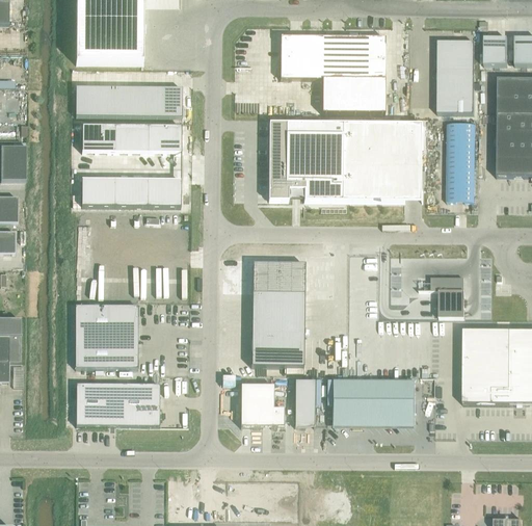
[(0,0),(0,22),(8,22),(8,0),(0,0)]
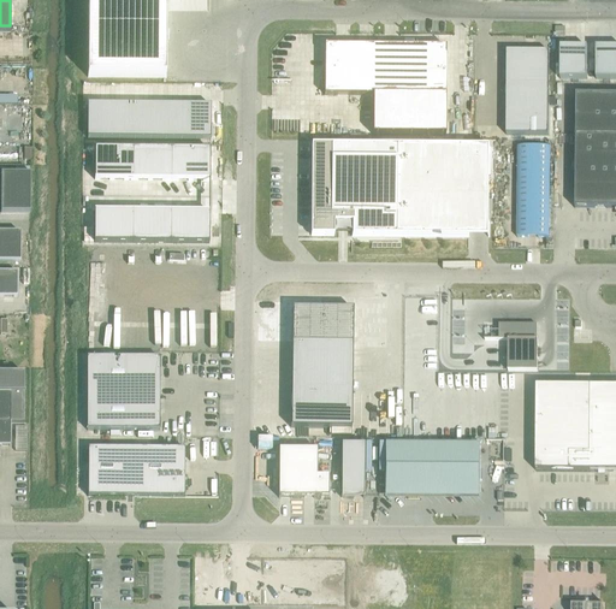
[(165,71),(165,0),(88,0),(88,71),(165,71)]
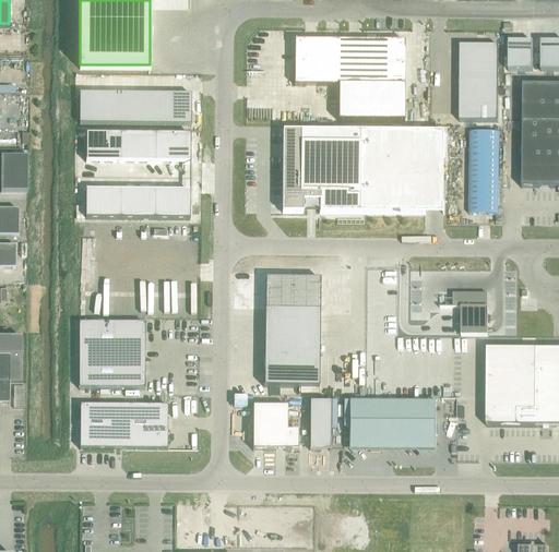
[(294,35),(294,81),(339,81),(339,116),(404,117),(404,82),(405,36),(294,35)]
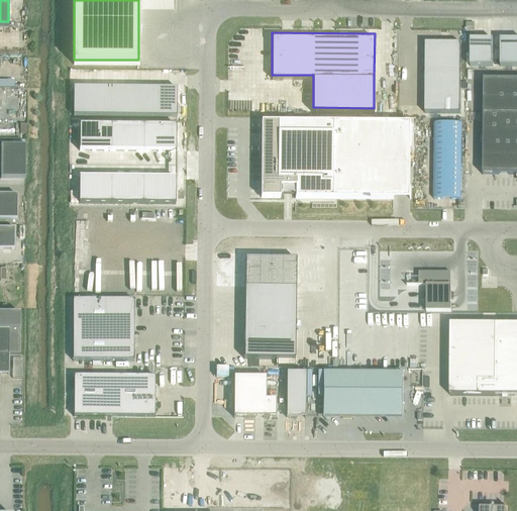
[(500,61),(516,61),(516,33),(500,34),(500,61)]
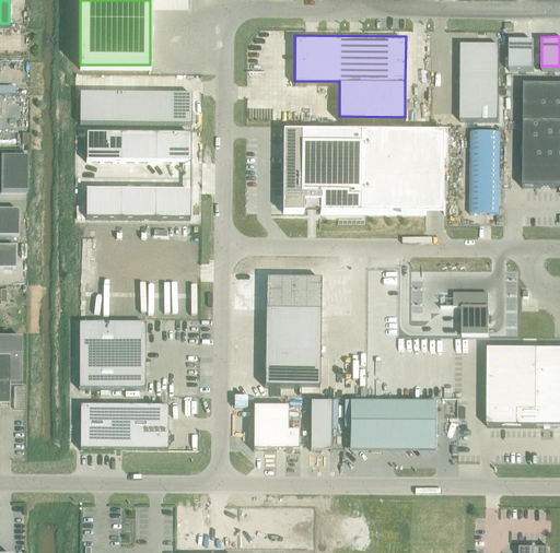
[(509,66),(534,66),(534,37),(510,37),(509,66)]
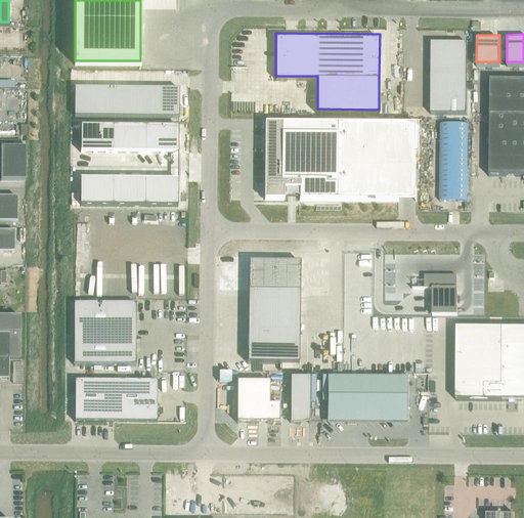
[(430,110),(467,110),(468,38),(431,38),(430,110)]
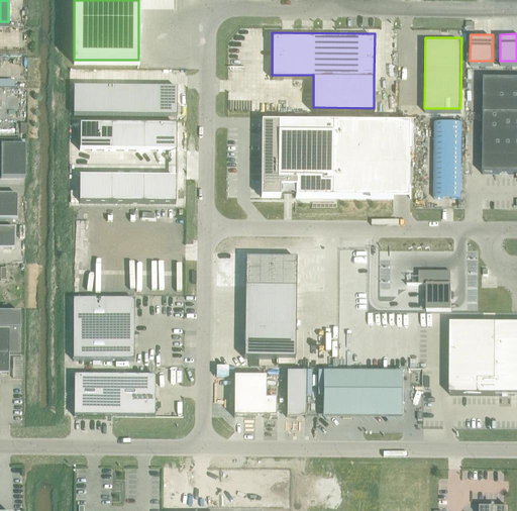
[(516,74),(484,74),(483,170),(516,169),(516,74)]
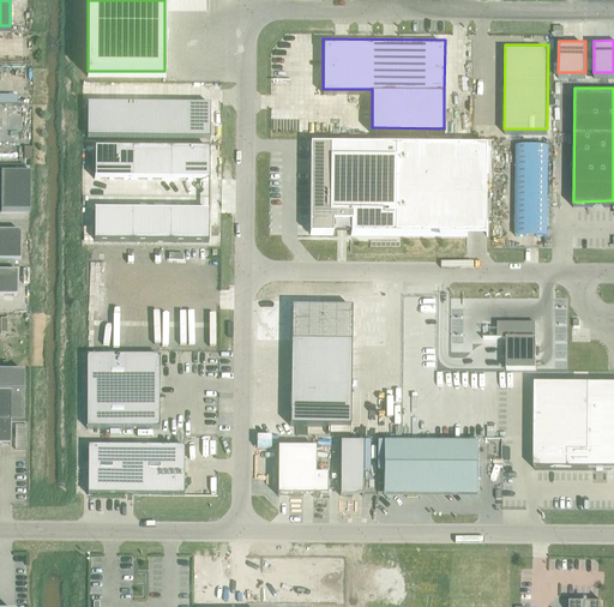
[(86,97),(86,132),(210,133),(210,98),(86,97)]
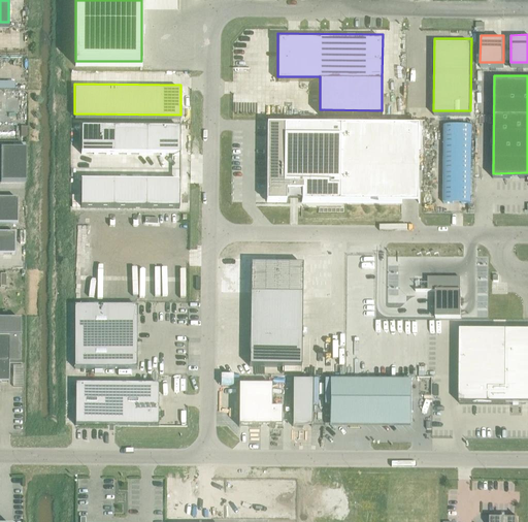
[(3,104),(17,108),(21,93),(7,89),(3,104)]
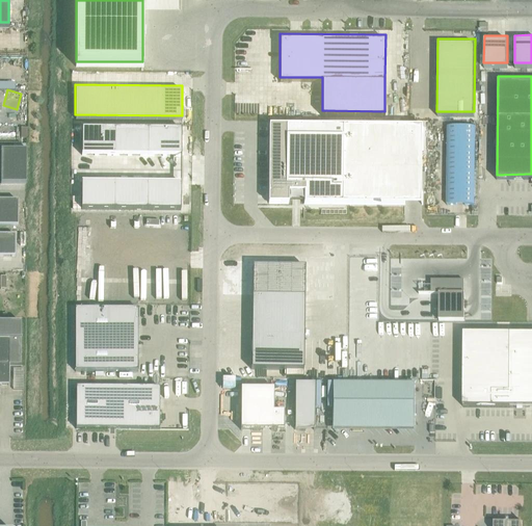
[(269,120),(268,198),(288,199),(288,192),(303,193),(303,199),(404,199),(405,145),(423,145),(423,121),(269,120)]
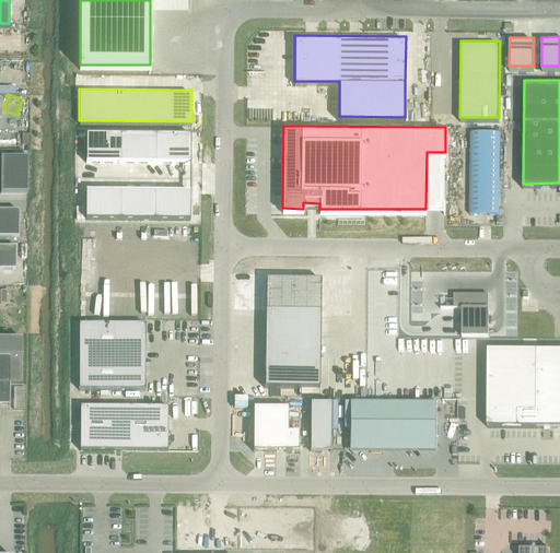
[(470,209),(499,210),(499,128),(471,128),(470,209)]
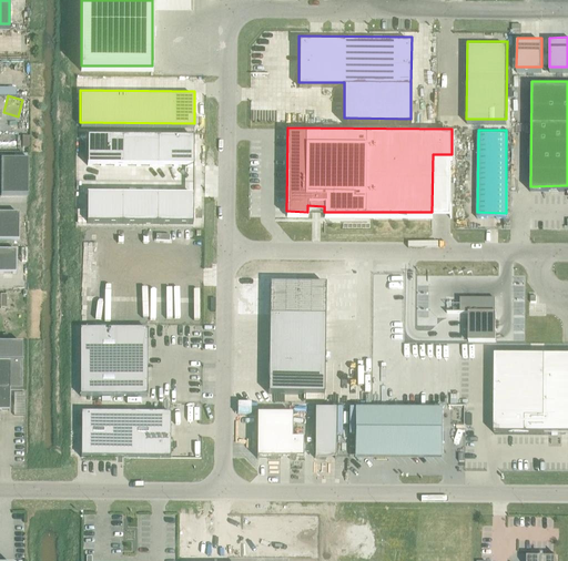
[(88,131),(87,160),(193,161),(193,132),(88,131)]
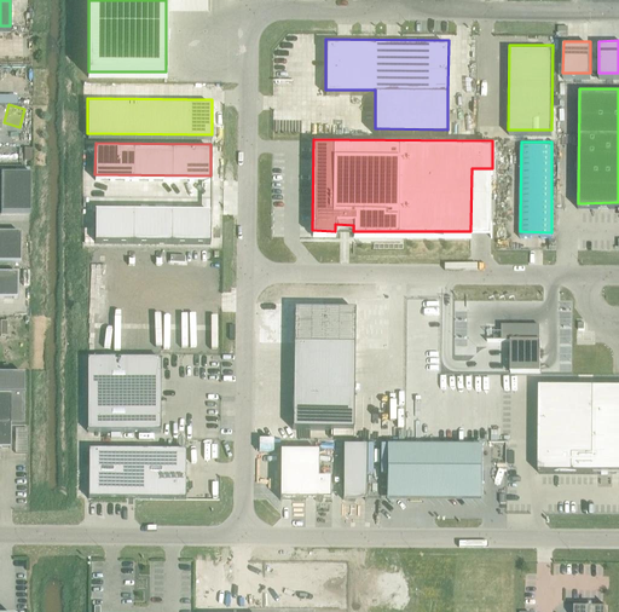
[(1,207),(30,207),(30,168),(1,167),(1,207)]
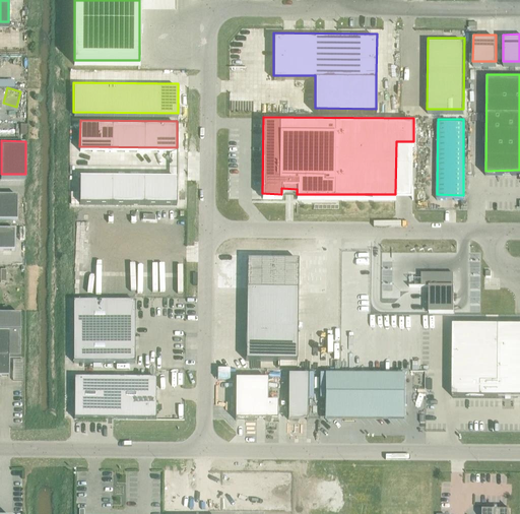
[(79,173),(79,199),(176,200),(177,174),(79,173)]
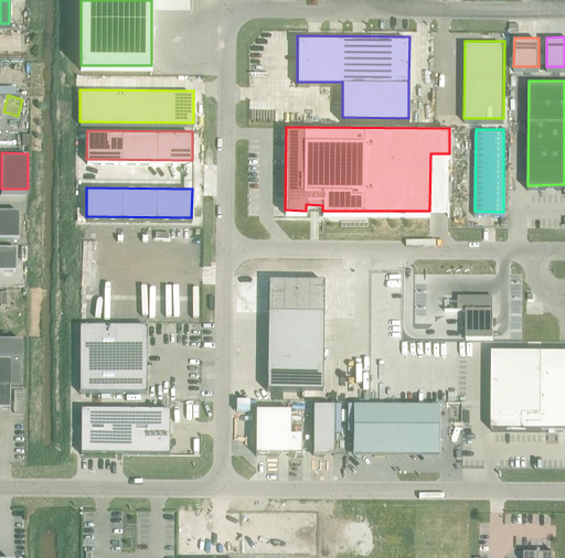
[(0,233),(19,234),(19,207),(0,206),(0,233)]
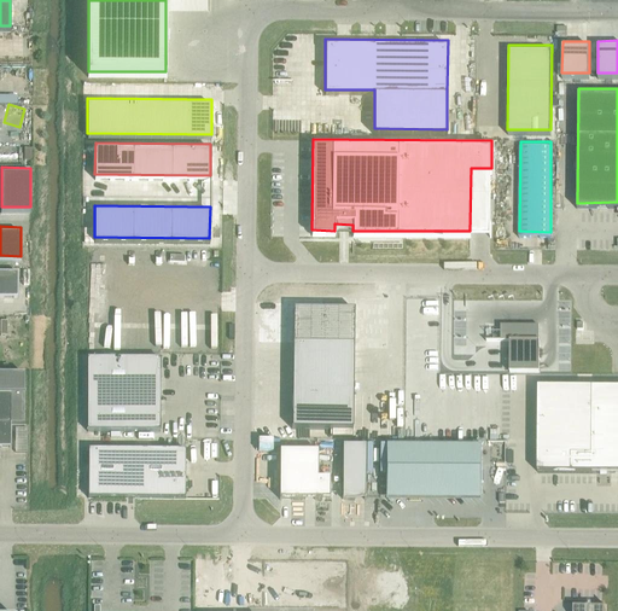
[(0,291),(17,291),(17,267),(0,266),(0,291)]
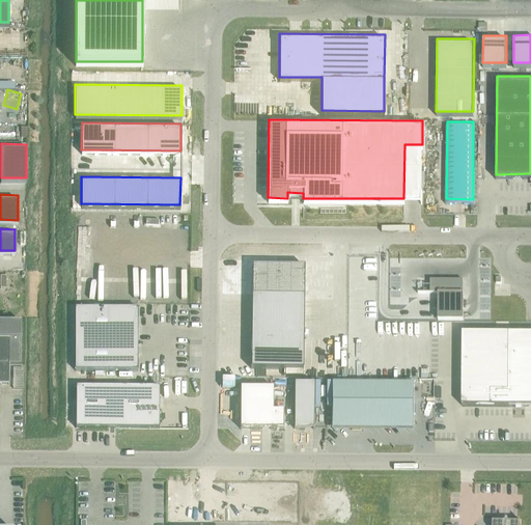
[(251,363),(303,363),(304,291),(304,261),(252,260),(251,363)]
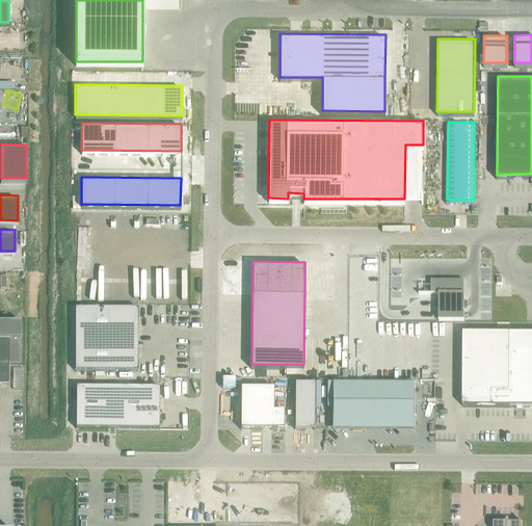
[(418,288),(439,288),(439,293),(439,315),(463,315),(463,288),(430,287),(418,287),(418,288)]
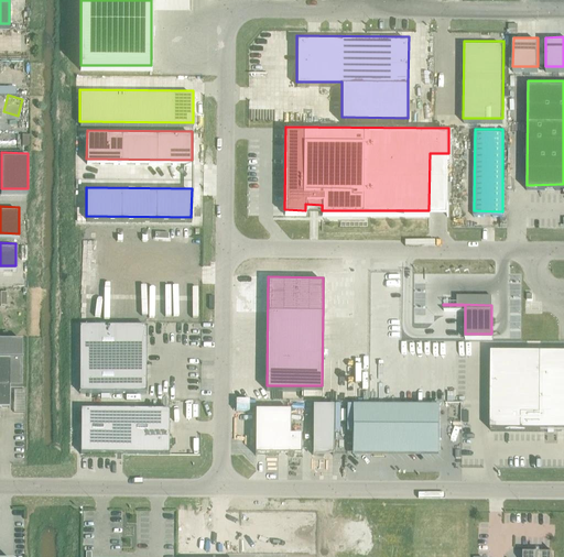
[(79,388),(145,388),(145,355),(145,323),(145,321),(79,321),(79,355),(79,388)]
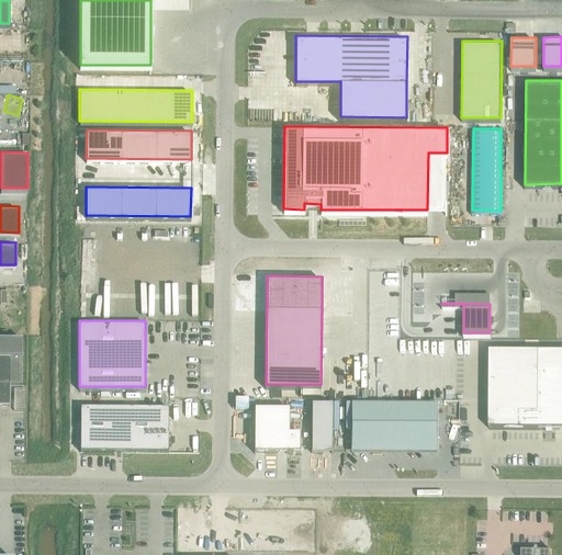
[(0,400),(9,400),(9,380),(22,380),(22,335),(0,333),(0,400)]
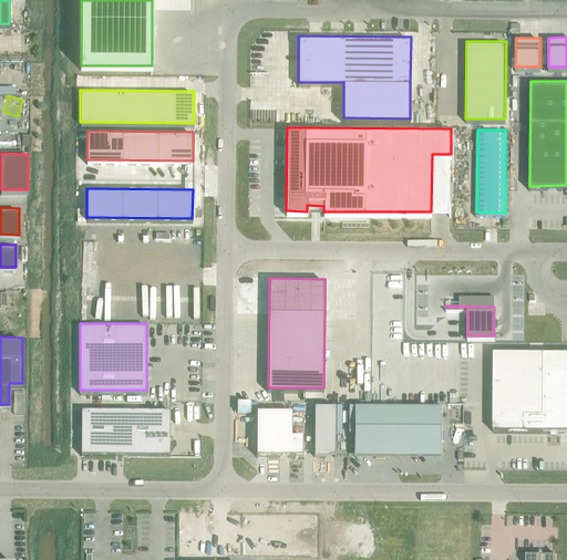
[(566,349),(493,349),(493,427),(543,427),(566,426),(566,349)]
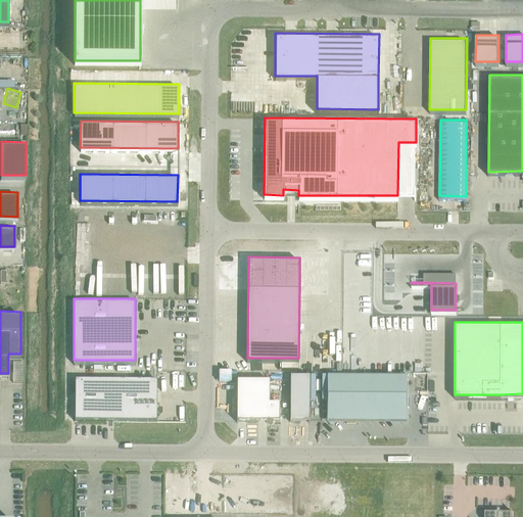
[(408,371),(326,371),(326,412),(408,412),(408,371)]
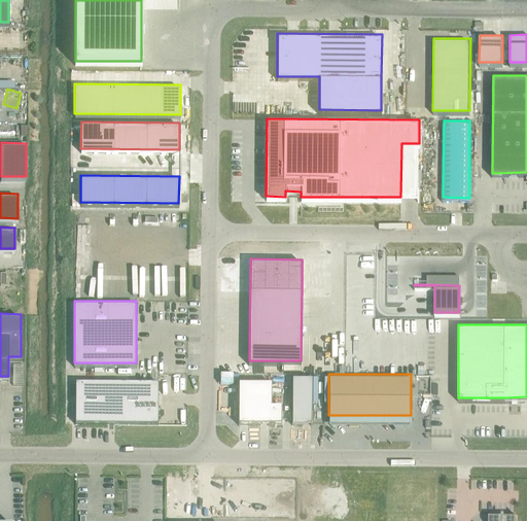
[(291,420),(311,420),(311,375),(292,375),(291,420)]
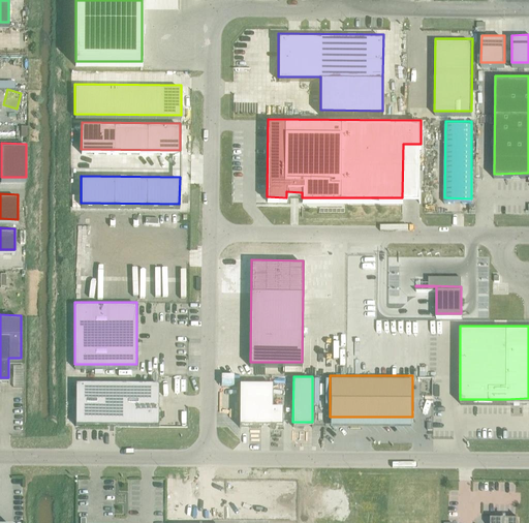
[(75,421),(158,422),(158,379),(75,379),(75,421)]
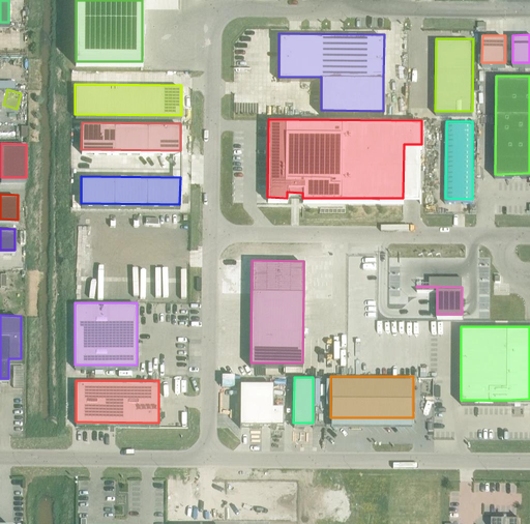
[(239,381),(239,423),(283,424),(283,404),(272,404),(272,381),(239,381)]
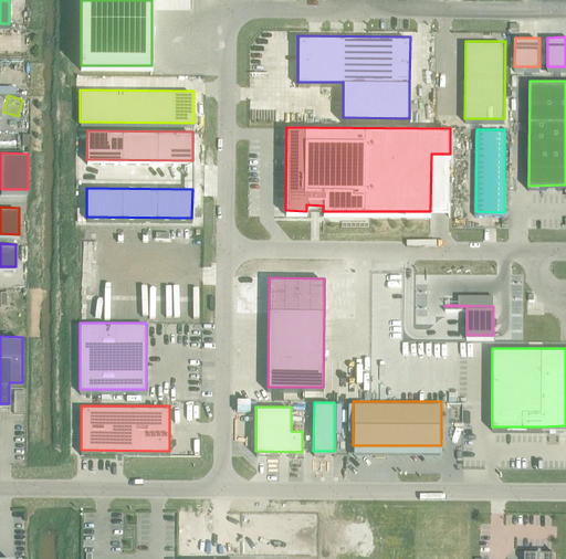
[(553,558),(554,548),(553,548),(553,550),(525,550),(525,558),(553,558)]
